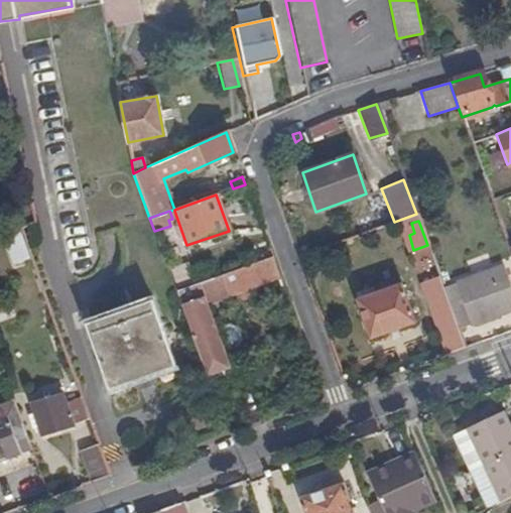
[(30,256),(20,229),(9,234),(19,260),(30,256)]
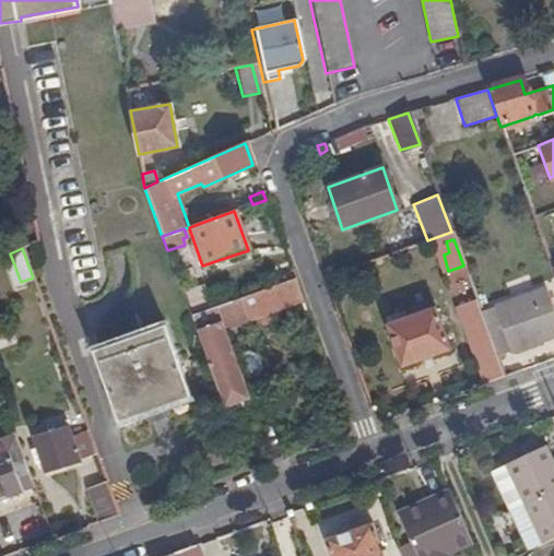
[(181,255),(171,259),(176,273),(187,269),(181,255)]
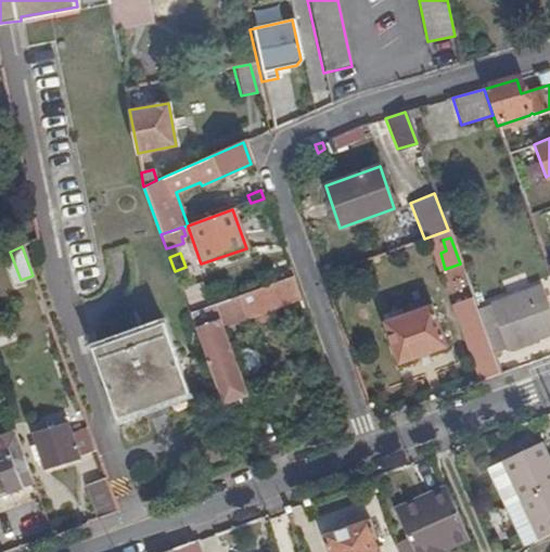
[(442,278),(450,304),(471,296),(462,270),(442,278)]
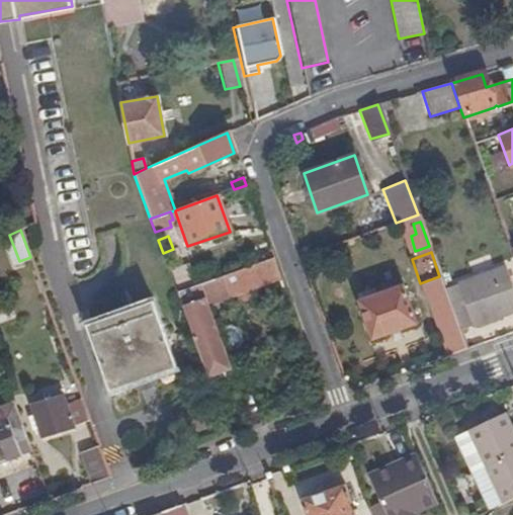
[(282,288),(271,257),(176,291),(207,376),(228,369),(205,305),(272,281),(276,290),(282,288)]
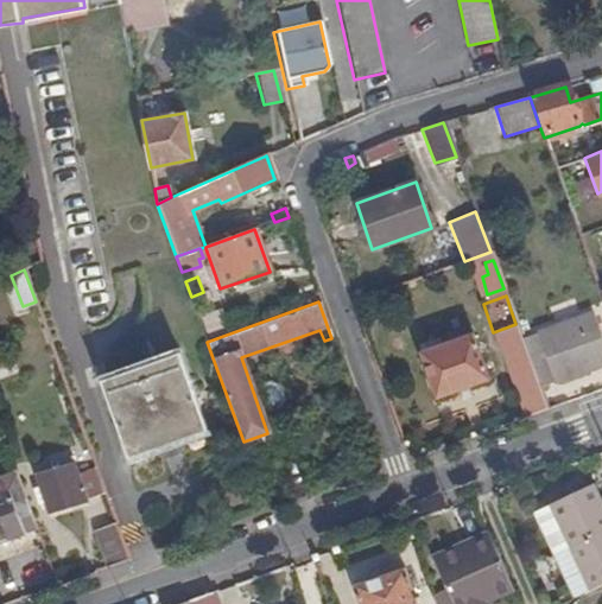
[(526,351),(539,387),(601,363),(601,348),(590,313),(521,339),(526,351)]
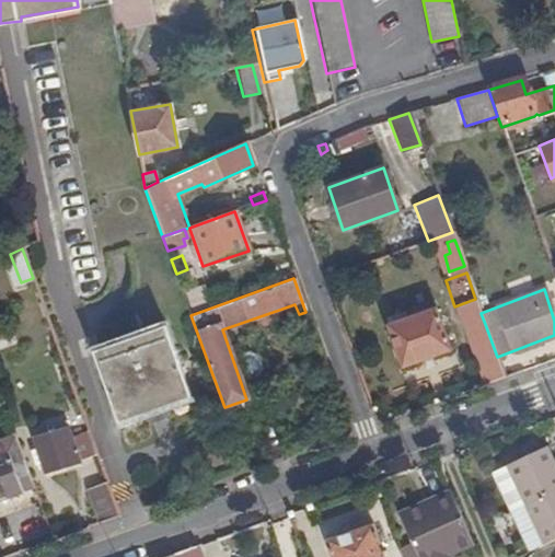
[(454,306),(464,332),(485,324),(481,313),(475,299),(454,306)]
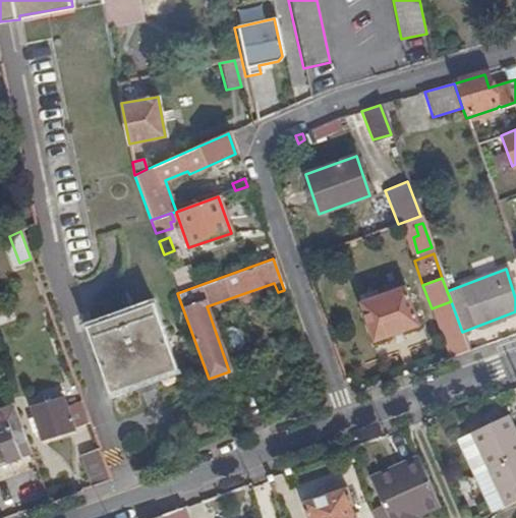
[(382,287),(376,288),(378,295),(359,302),(373,341),(416,325),(401,280),(382,287)]
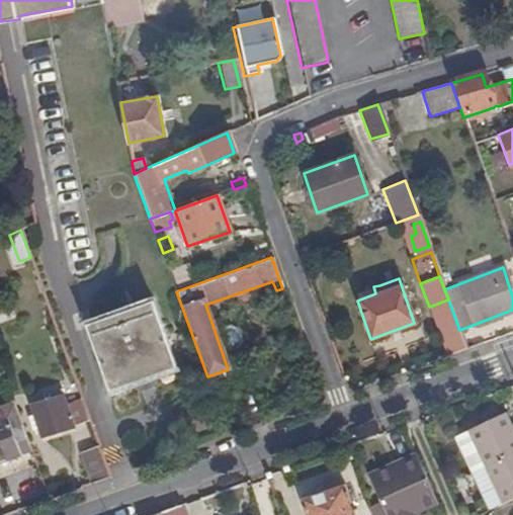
[(429,307),(445,355),(465,348),(459,330),(448,299),(429,307)]
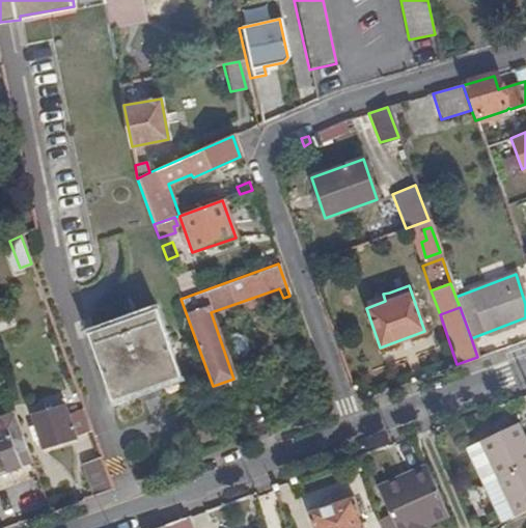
[(156,311),(88,335),(110,395),(177,371),(156,311)]
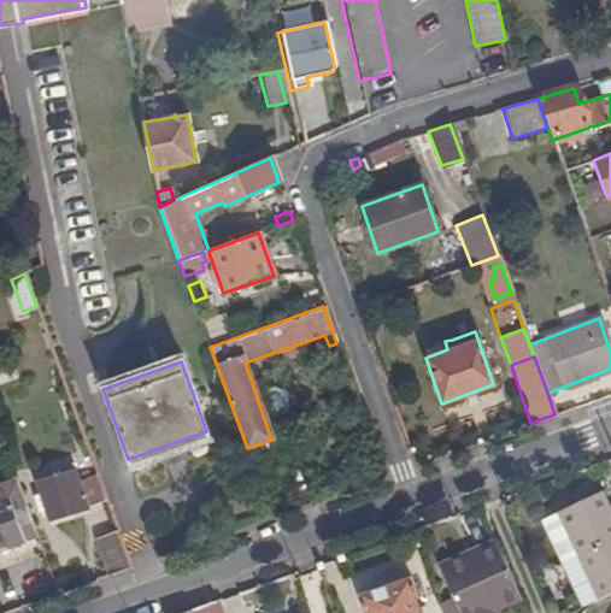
[(48,519),(84,507),(75,481),(71,471),(36,483),(48,519)]
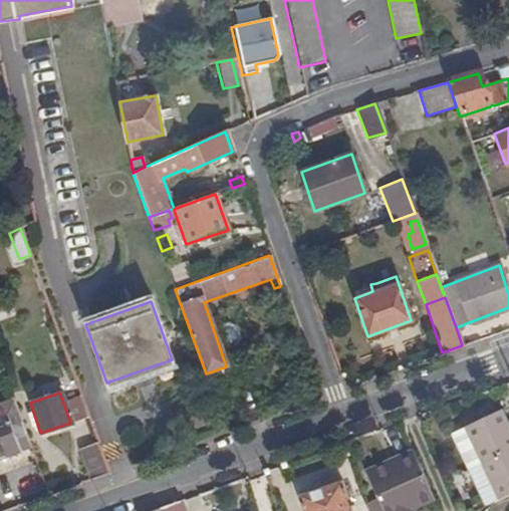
[(70,423),(86,417),(78,395),(62,401),(70,423)]
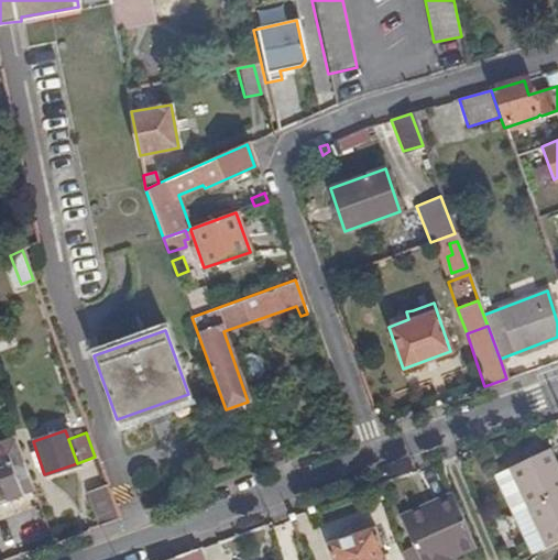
[(0,500),(32,490),(14,439),(0,443),(0,500)]
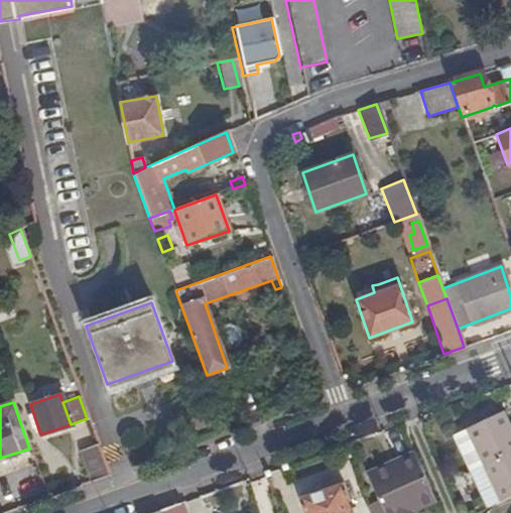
[(500,501),(510,495),(510,431),(501,411),(465,428),(482,464),(500,501)]
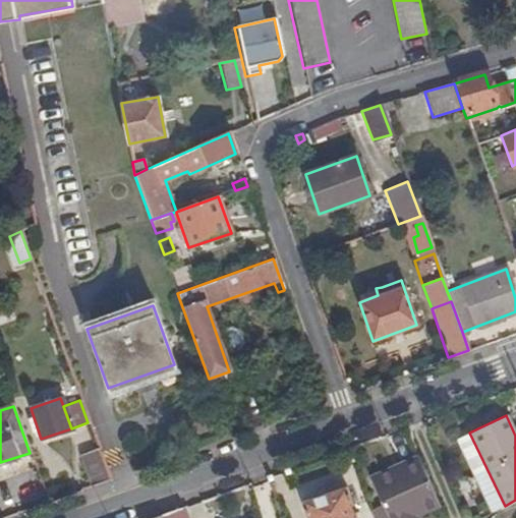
[(486,468),(469,433),(455,439),(473,475),(486,468)]
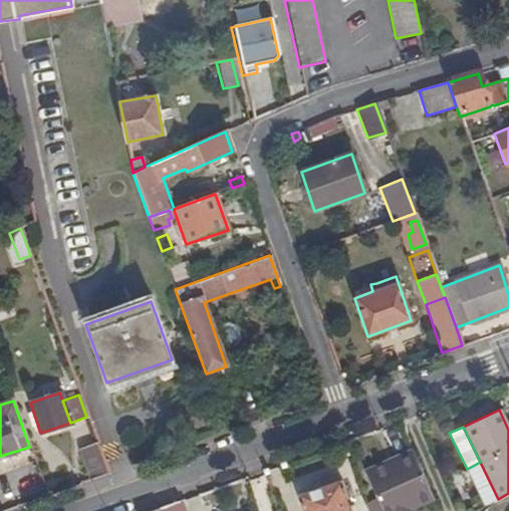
[(88,480),(106,473),(95,443),(77,449),(88,480)]
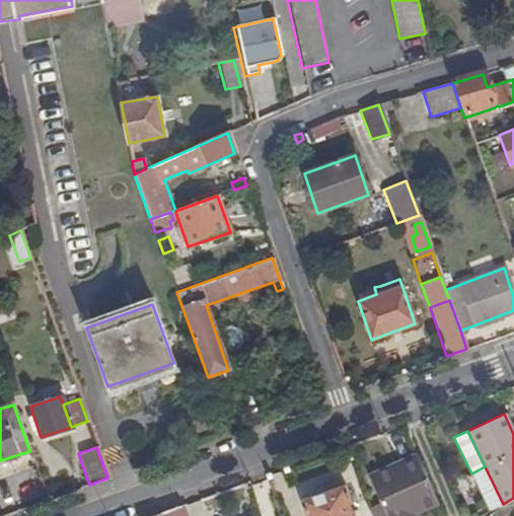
[(417,455),(389,467),(390,470),(418,458),(417,455)]
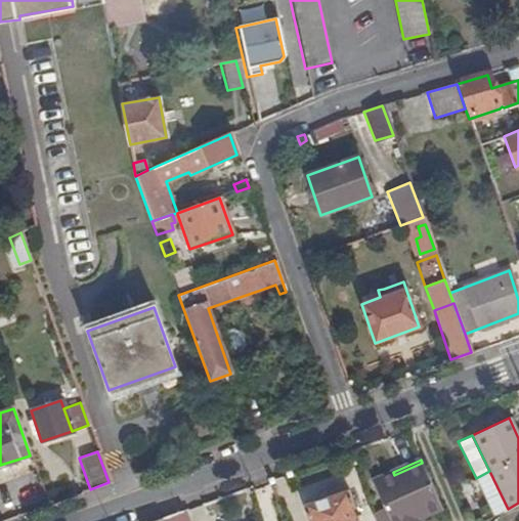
[(416,520),(440,508),(422,463),(394,475),(393,472),(372,482),(389,520),(416,520)]
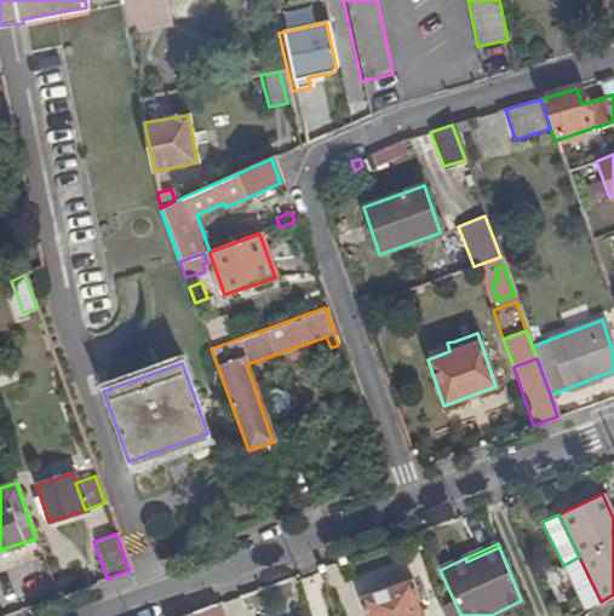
[(579,557),(563,565),(585,610),(601,602),(579,557)]
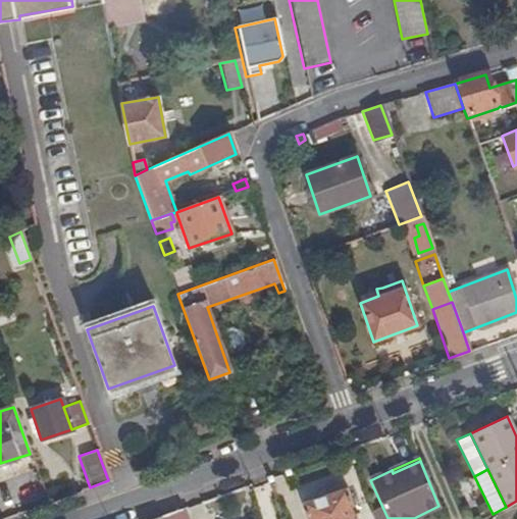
[(357,518),(348,488),(303,504),(308,518),(357,518)]
